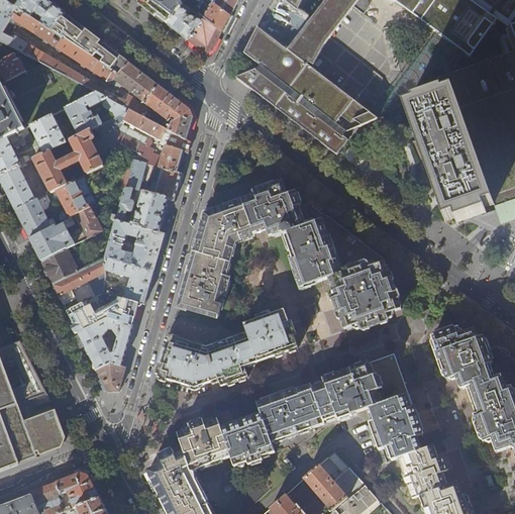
[(0,27),(7,15),(8,15),(12,10),(15,6),(8,1),(6,0),(0,0),(0,27)]
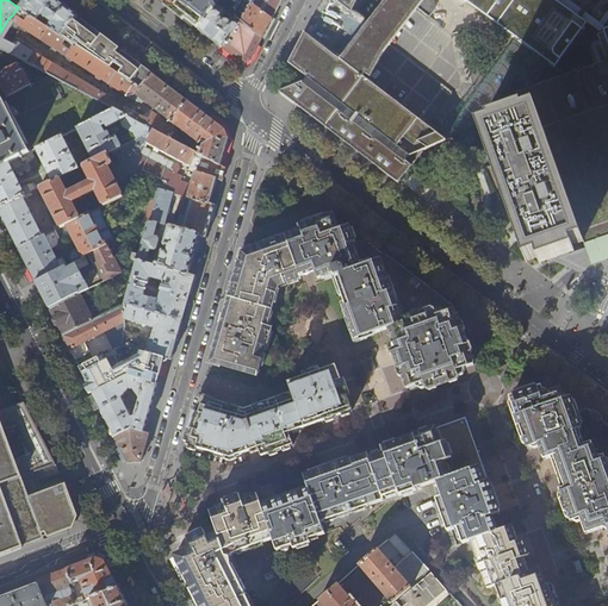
[(59,32),(74,13),(74,12),(72,10),(60,0),(28,0),(22,8),(28,13),(33,17),(38,11),(49,19),(45,24),(59,32)]
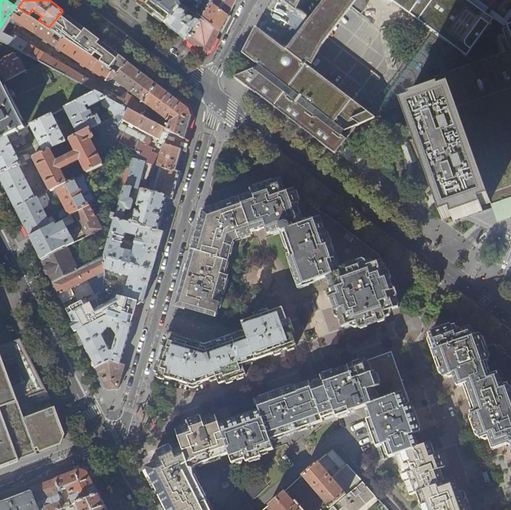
[(136,0),(152,13),(164,22),(180,0),(179,0),(136,0)]
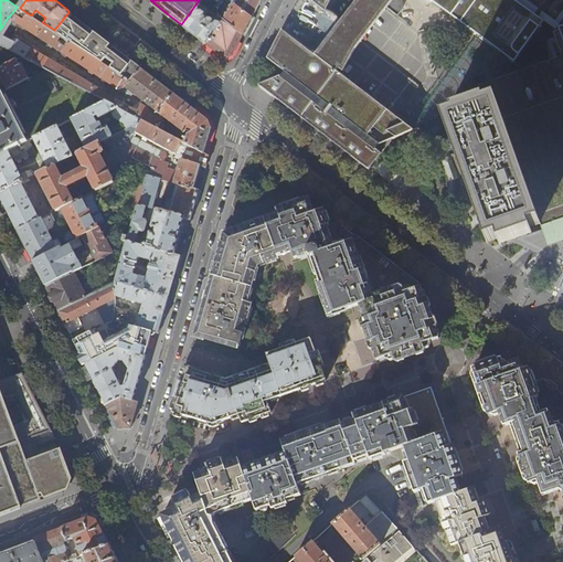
[(206,6),(199,0),(181,24),(192,32),(203,40),(221,17),(214,12),(211,17),(210,14),(209,14),(206,14),(205,14),(204,13),(204,12),(203,11),(206,6)]
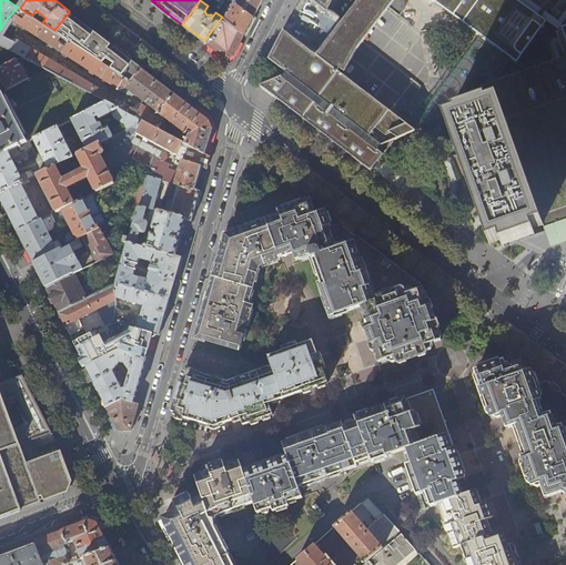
[(210,8),(215,12),(222,17),(242,32),(245,24),(251,13),(233,0),(216,0),(221,3),(223,0),(230,6),(225,11),(214,2),(210,8)]
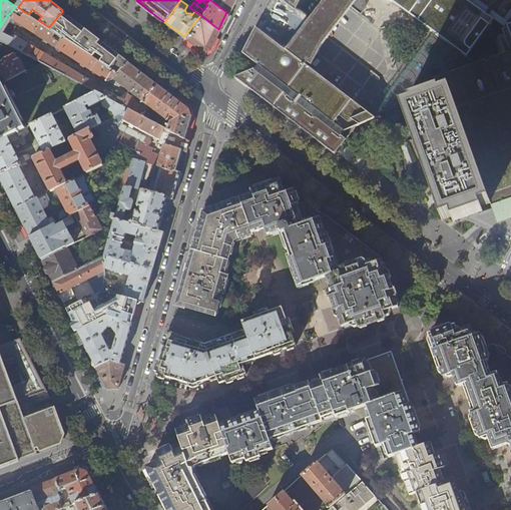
[(210,0),(226,12),(230,5),(232,0),(210,0)]
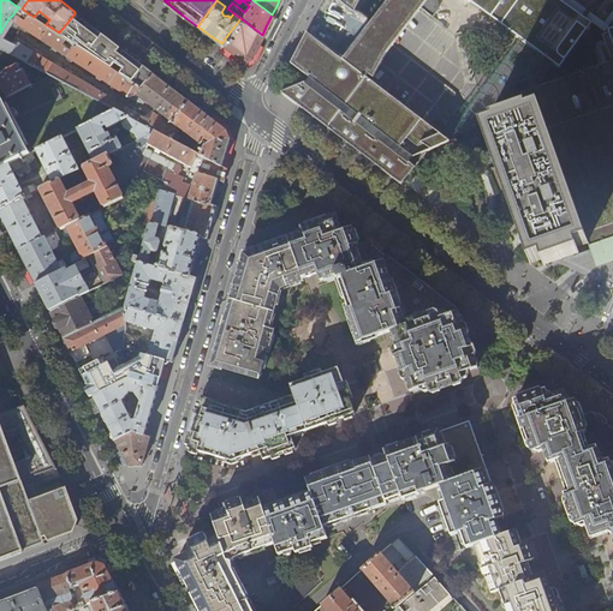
[(304,79),(280,90),(287,95),(299,105),(331,129),(374,162),(399,181),(423,148),(447,139),(365,76),(420,6),(430,15),(434,11),(435,9),(436,6),(436,0),(384,0),(369,21),(369,19),(367,22),(351,11),(356,0),(320,0),(310,19),(302,36),(292,53),(289,60),(289,61),(308,75),(304,79)]
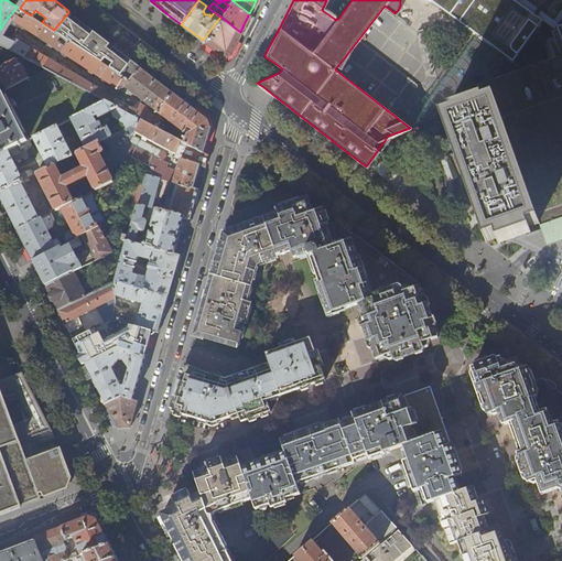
[(476,0),(490,10),(496,2),(497,0),(514,0),(520,4),(521,2),(518,0),(476,0)]
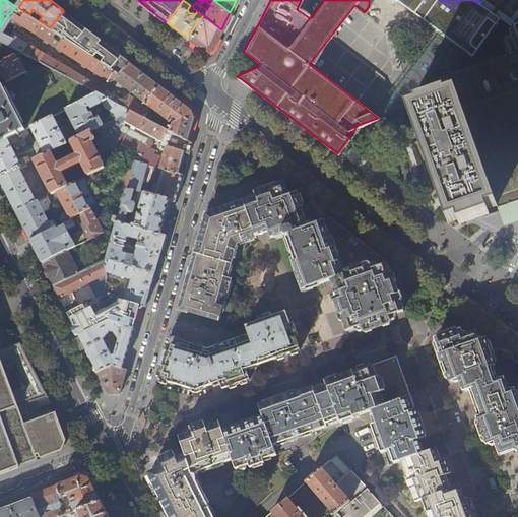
[(458,0),(457,2),(484,22),(492,12),(479,4),(473,0),(458,0)]
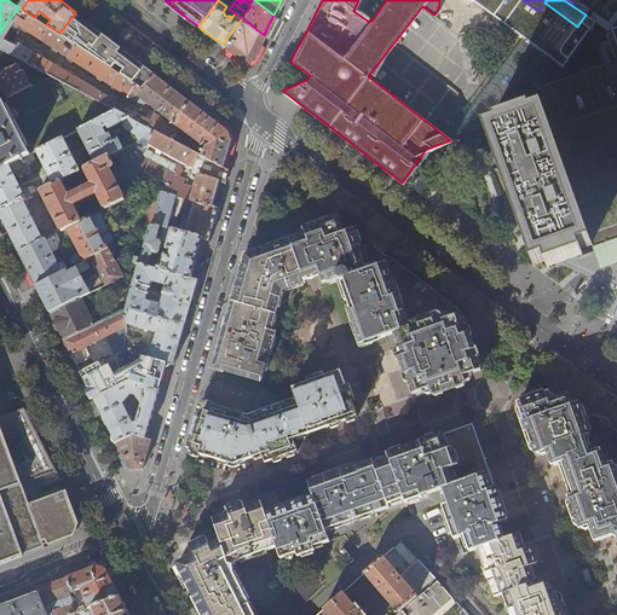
[(572,40),(557,61),(572,73),(616,13),(616,0),(597,0),(586,15),(577,27),(569,38),(572,40)]
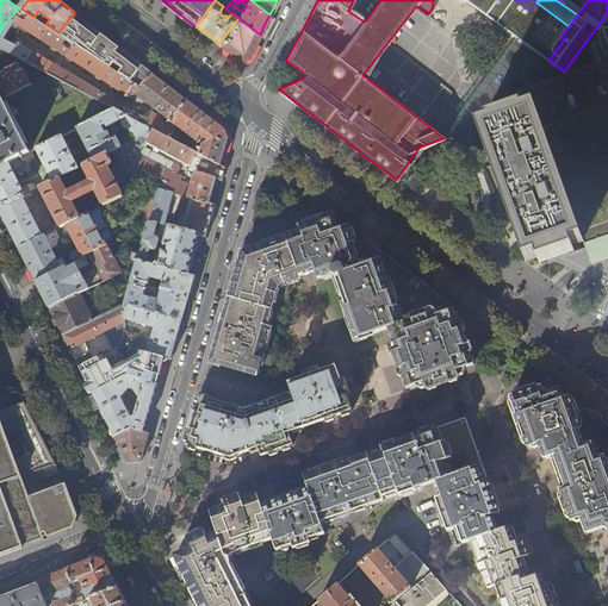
[(169,116),(185,98),(168,85),(163,81),(150,70),(138,85),(59,32),(45,24),(33,17),(28,13),(25,16),(23,13),(20,17),(14,12),(10,18),(8,18),(0,32),(0,45),(8,51),(14,54),(22,57),(29,61),(47,70),(103,100),(112,106),(152,126),(154,127),(160,116),(162,111),(169,116)]
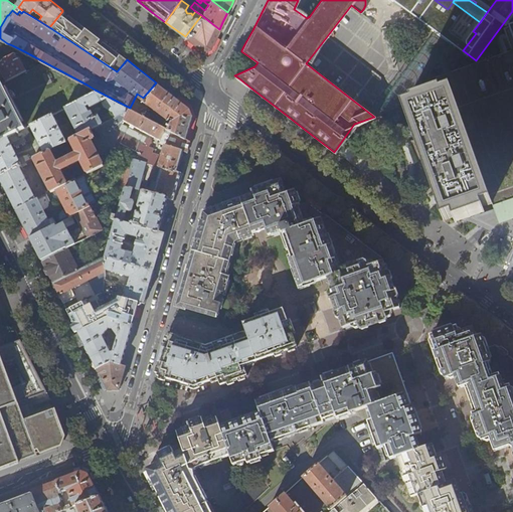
[(67,15),(62,11),(49,27),(117,71),(127,59),(114,49),(102,40),(99,44),(97,41),(99,38),(96,35),(75,20),(68,14),(67,15)]
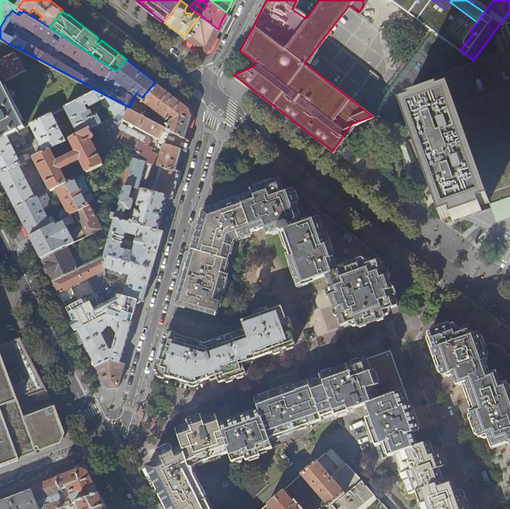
[(214,37),(218,29),(200,15),(184,36),(190,41),(202,51),(209,47),(214,37)]
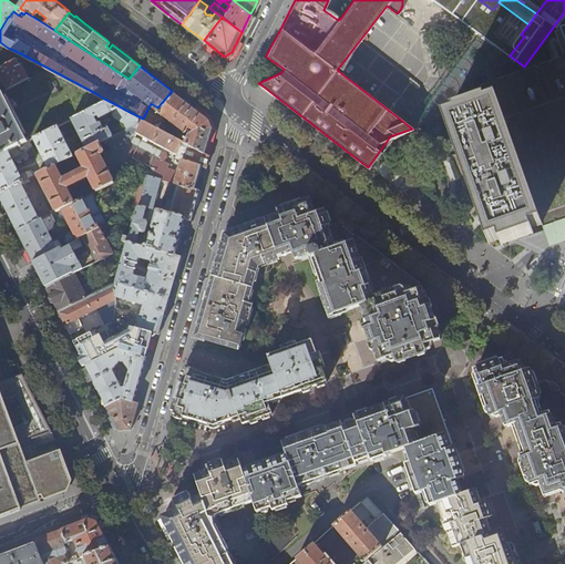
[(564,26),(554,30),(563,53),(564,51),(564,26)]
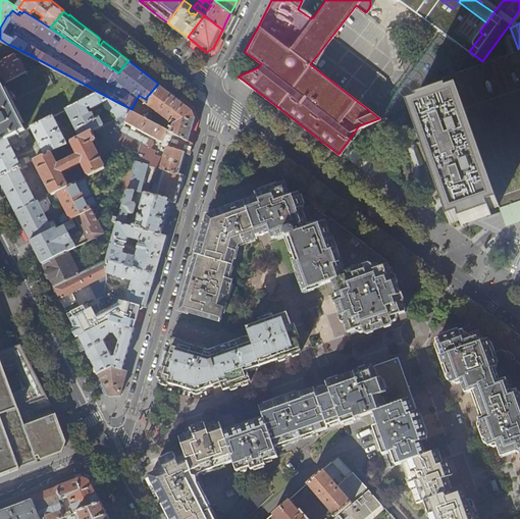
[(519,47),(518,49),(440,76),(446,91),(417,102),(418,104),(408,107),(416,130),(431,172),(446,215),(449,221),(458,218),(460,223),(470,219),(488,228),(494,230),(504,227),(514,258),(516,257),(517,260),(518,262),(519,261),(519,47)]
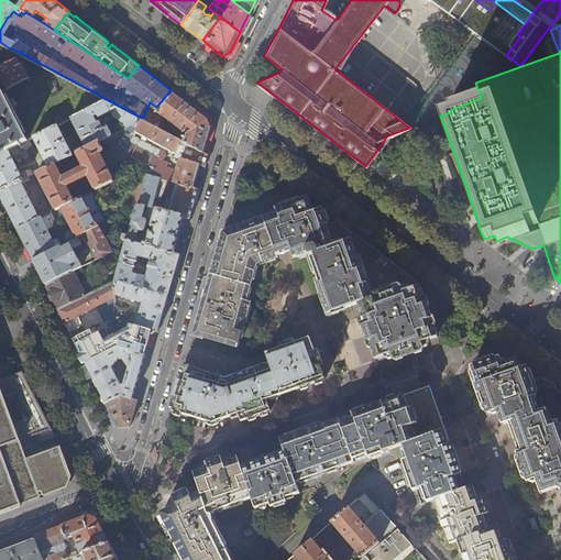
[(19,61),(26,56),(20,53),(0,63),(0,76),(4,86),(26,74),(19,61)]
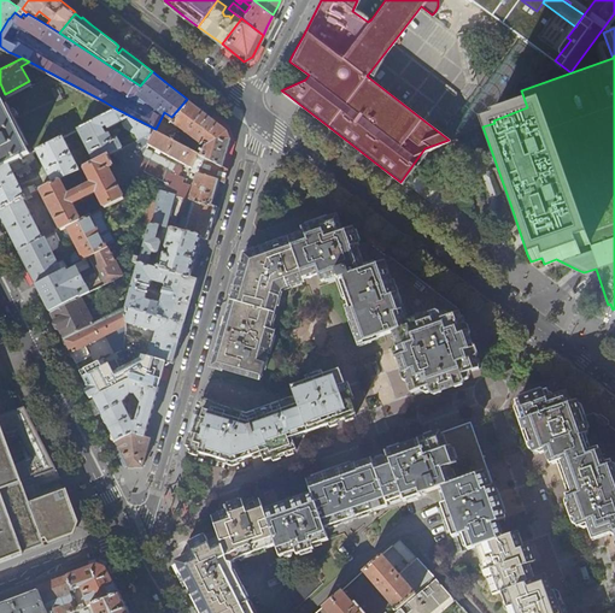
[(154,68),(152,71),(165,82),(168,78),(154,68)]
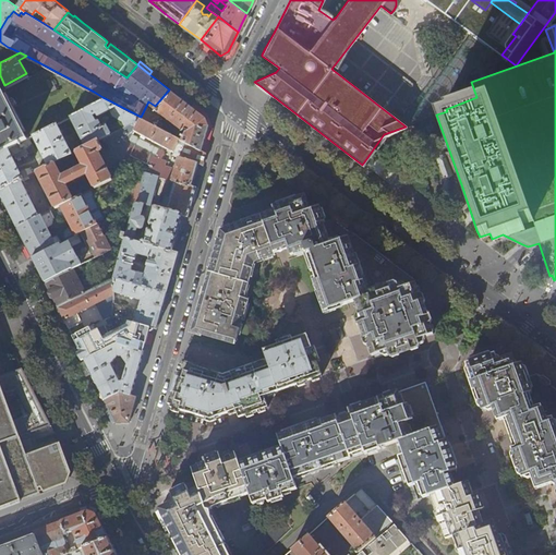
[(43,64),(26,73),(4,85),(0,87),(0,149),(28,135),(31,134),(53,122),(68,115),(88,105),(94,92),(43,64)]
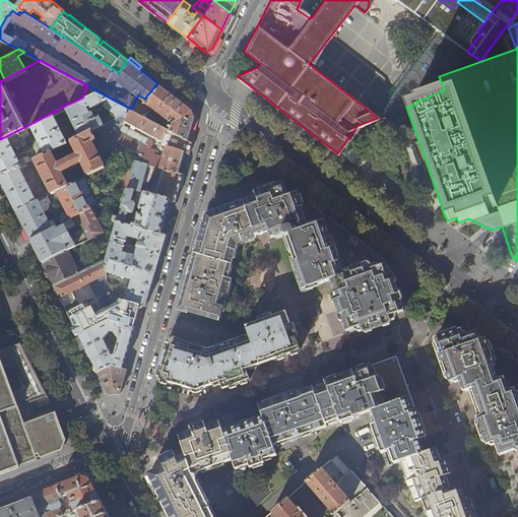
[(167,90),(157,83),(144,99),(143,101),(166,118),(163,126),(186,138),(186,137),(190,124),(193,115),(190,108),(187,106),(167,90)]
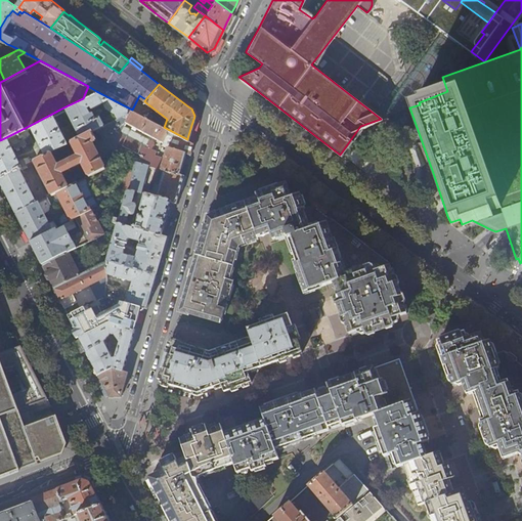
[(96,91),(83,98),(63,107),(78,135),(90,129),(93,128),(100,124),(96,116),(92,118),(89,112),(86,113),(83,106),(86,104),(87,106),(89,106),(100,100),(103,106),(113,112),(116,117),(130,109),(96,91)]
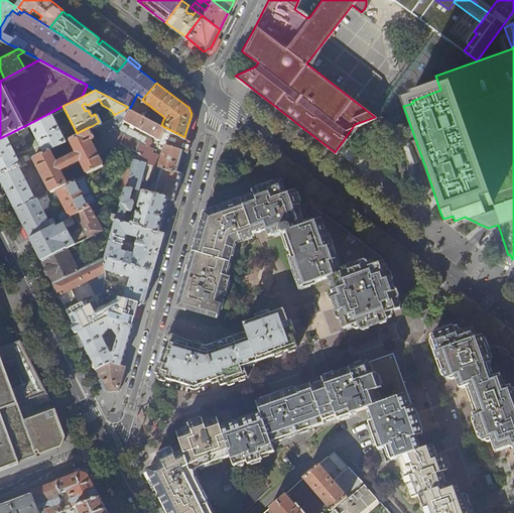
[(146,105),(135,98),(130,108),(146,117),(148,112),(144,109),(146,105)]
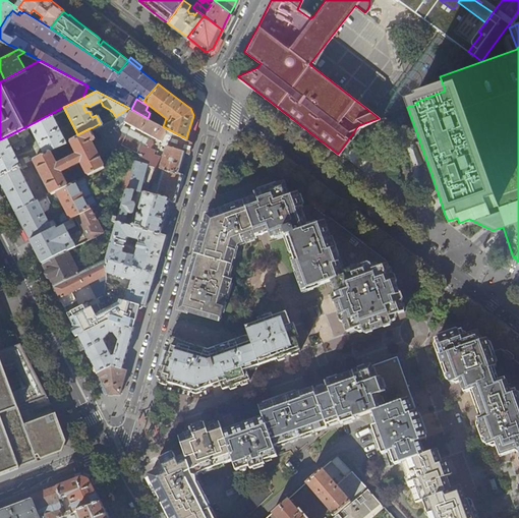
[(148,118),(131,109),(129,108),(123,120),(159,139),(158,142),(164,145),(161,157),(148,153),(149,149),(101,123),(100,123),(93,127),(120,155),(123,156),(132,158),(145,162),(161,167),(176,171),(177,171),(180,159),(182,151),(187,152),(188,148),(190,141),(186,138),(163,126),(148,118)]
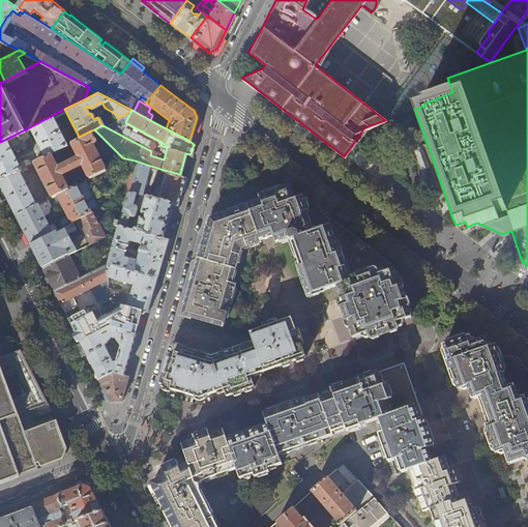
[(51,116),(29,127),(42,155),(50,152),(65,144),(51,116)]
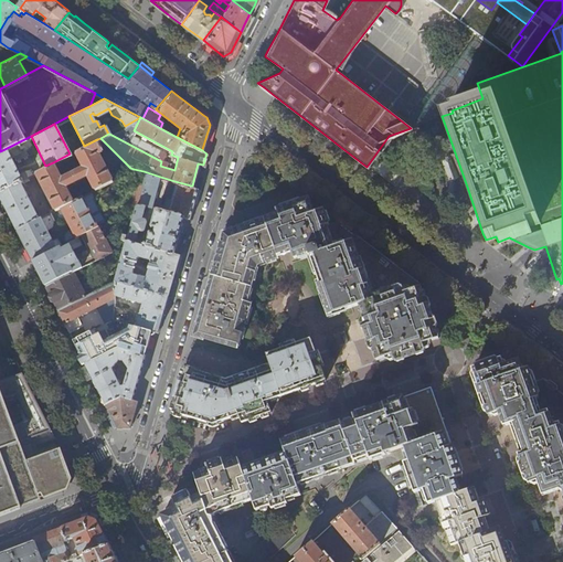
[(29,137),(0,151),(0,188),(18,179),(31,173),(29,168),(22,169),(18,171),(9,155),(12,152),(16,157),(28,151),(24,147),(31,141),(29,137)]
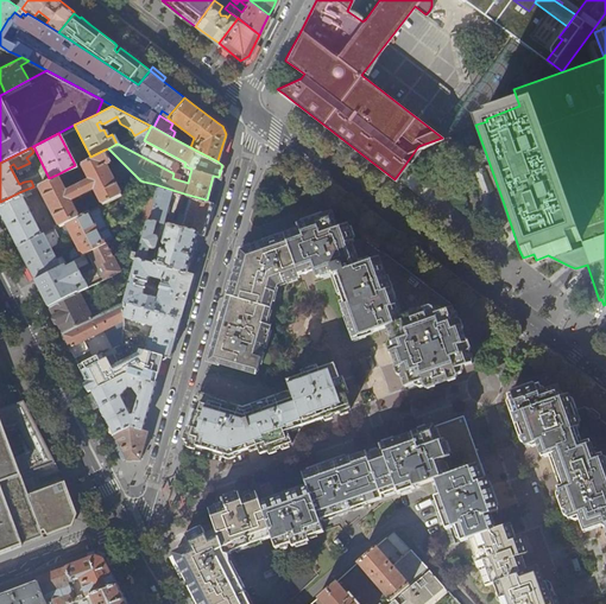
[(105,150),(90,157),(81,163),(88,178),(64,190),(57,175),(49,178),(38,184),(58,223),(77,214),(69,198),(93,186),(101,201),(120,191),(105,163),(109,160),(105,150)]
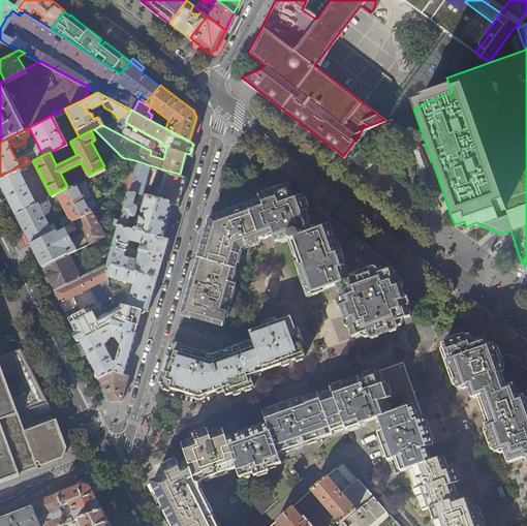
[(132,169),(134,160),(125,158),(123,168),(132,169)]
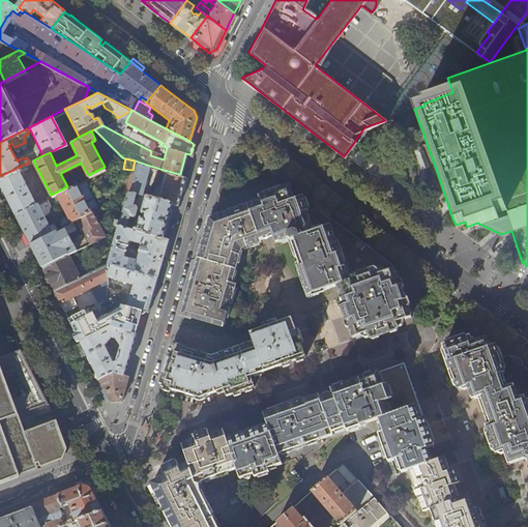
[(141,193),(147,165),(135,160),(133,170),(133,175),(130,188),(135,191),(139,192),(141,193)]
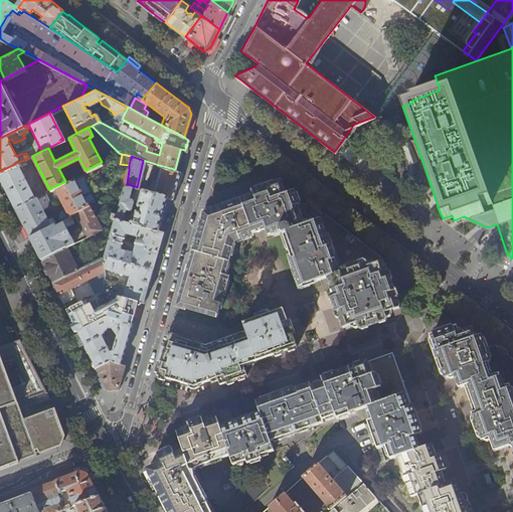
[(16,163),(0,171),(0,179),(4,188),(14,207),(42,193),(40,188),(31,192),(16,163)]
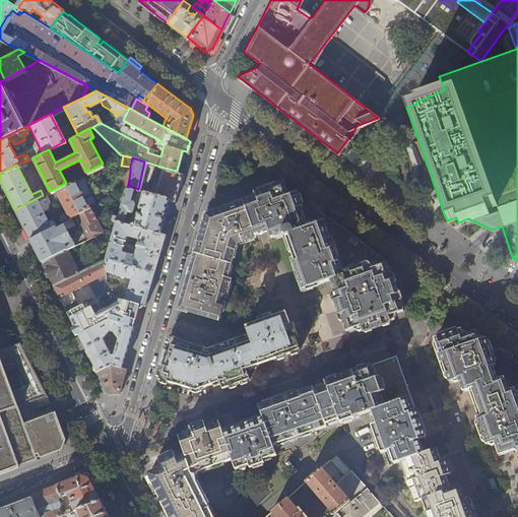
[(181,173),(176,171),(160,167),(156,184),(154,183),(153,187),(150,186),(148,192),(169,197),(174,199),(177,186),(181,173)]
